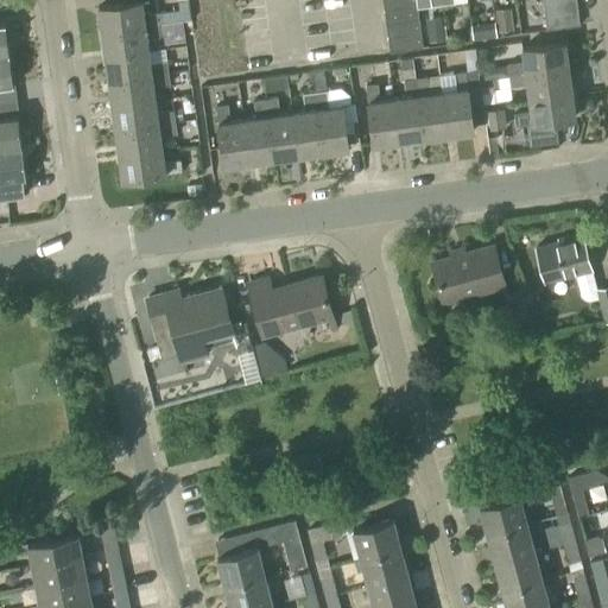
[(97,6),(101,32),(162,24),(160,12),(143,14),(141,0),(97,6)]
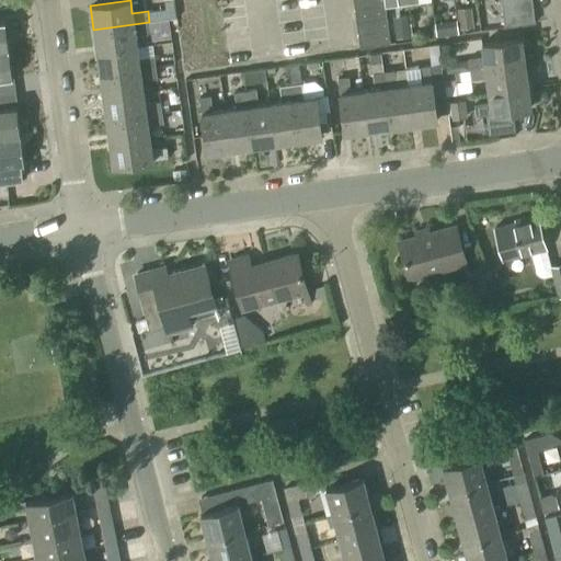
[(165,9),(148,11),(149,22),(170,20),(176,19),(173,0),(165,0),(163,0),(165,9)]
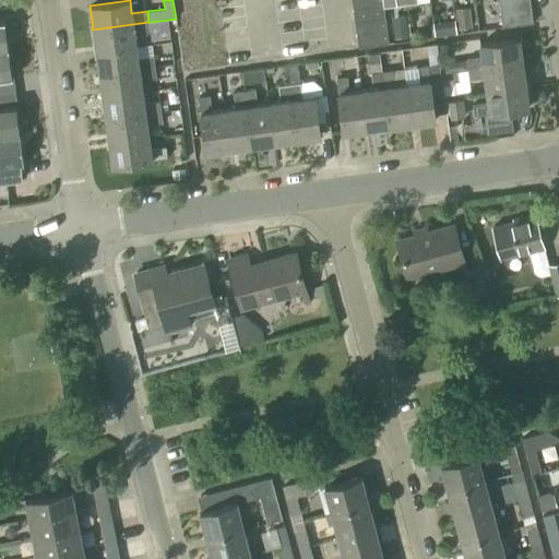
[(351,0),(353,9),(383,4),(382,0),(351,0)]
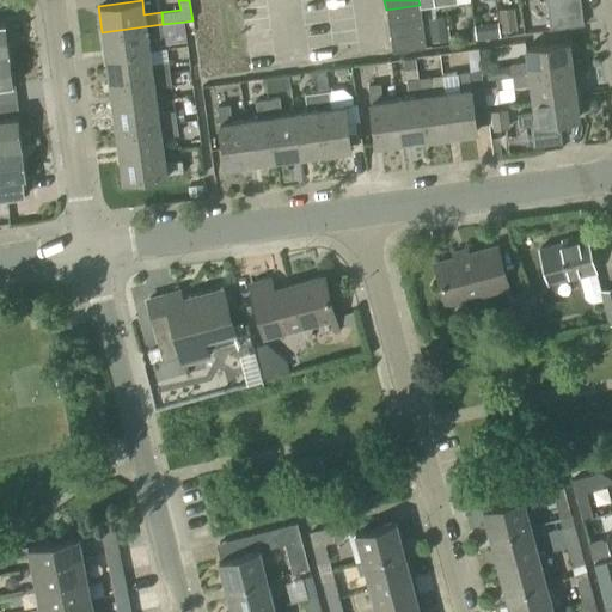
[(549,16),(582,11),(580,0),(554,0),(546,1),(549,16)]
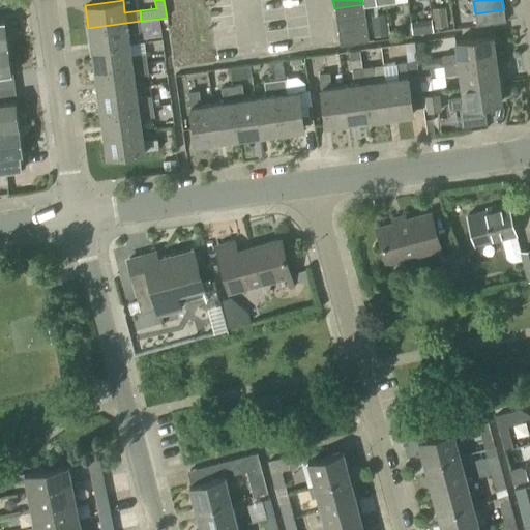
[(363,7),(363,4),(334,8),(336,21),(364,17),(363,7)]
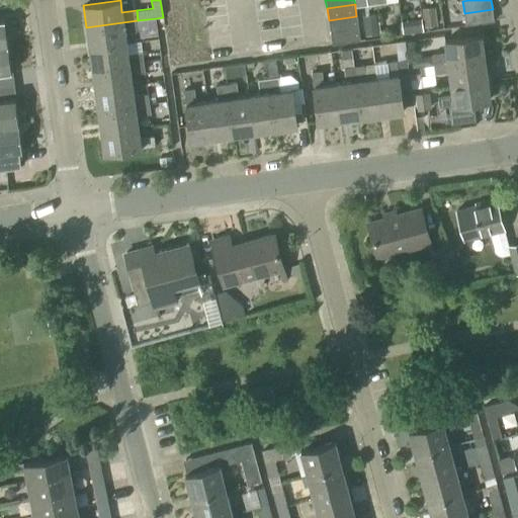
[(435,6),(422,8),(424,27),(438,25),(435,6)]
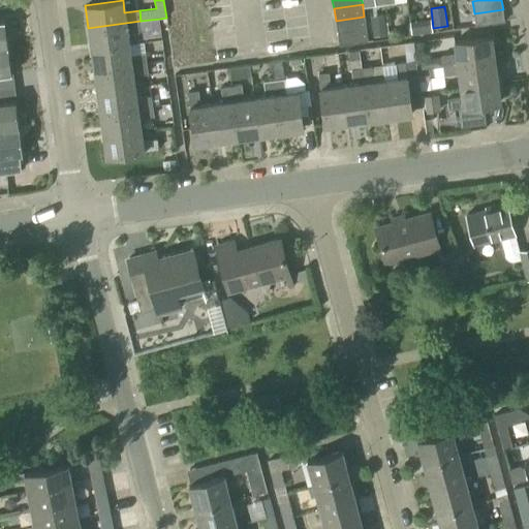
[(474,13),(476,26),(491,24),(504,22),(503,9),(474,13)]
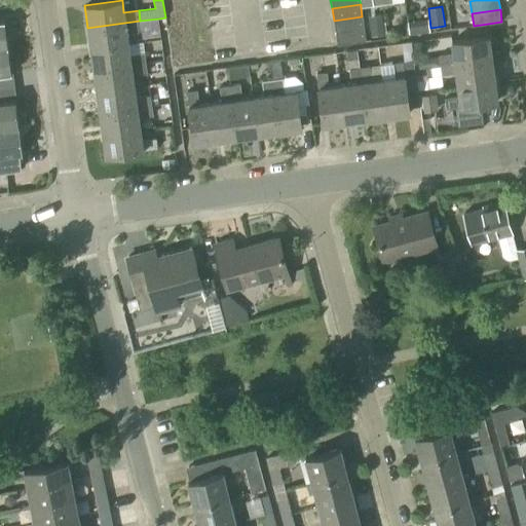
[(335,32),(364,28),(362,16),(334,21),(335,32)]
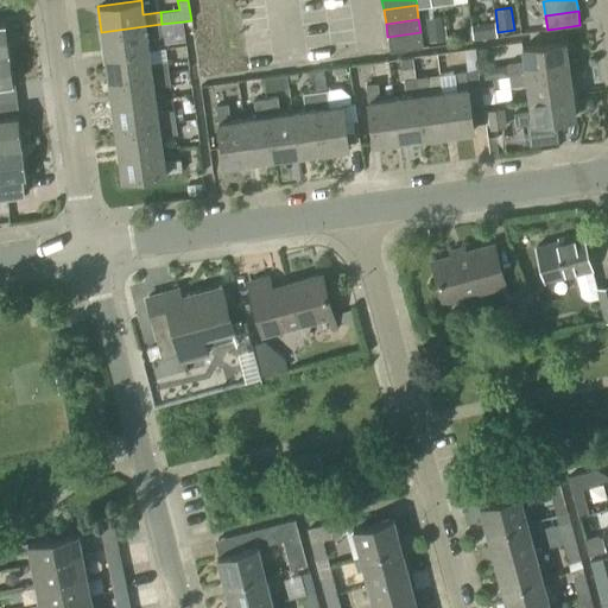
[(485,23),(487,38),(496,37),(494,21),(485,23)]
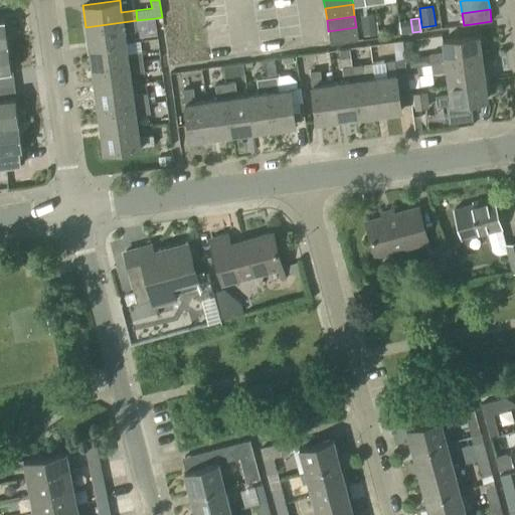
[(89,47),(125,42),(124,32),(139,30),(137,20),(86,27),(89,47)]
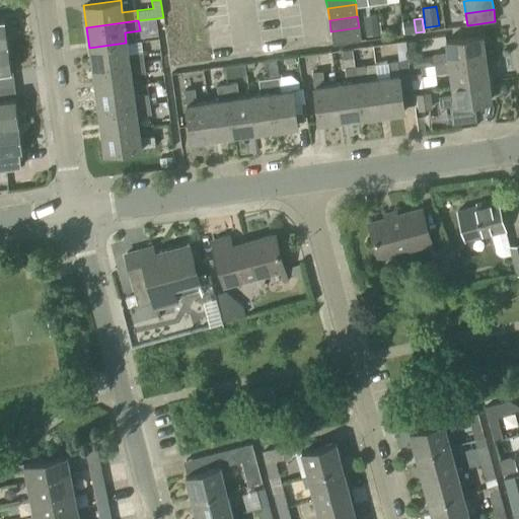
[(359,27),(330,31),(332,45),(361,41),(359,27)]
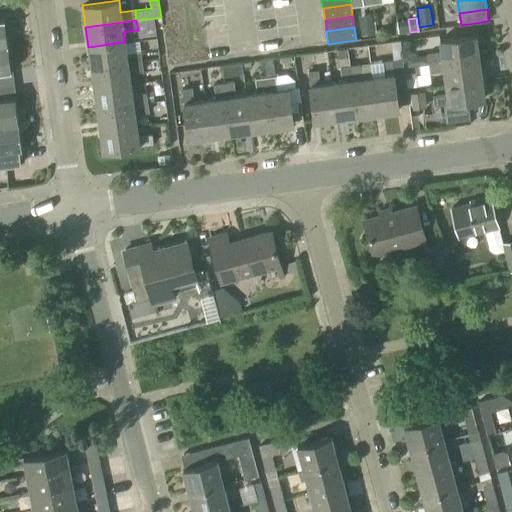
[(433,53),(427,54),(428,64),(479,56),(476,34),(439,39),(441,52),(433,53)]
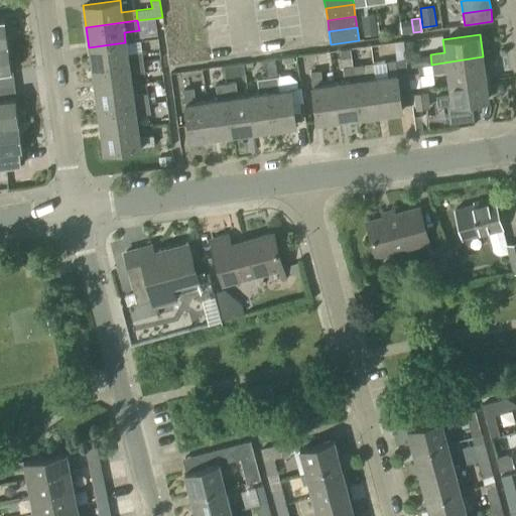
[(92,69),(143,61),(142,51),(127,53),(125,42),(89,47),(92,69)]
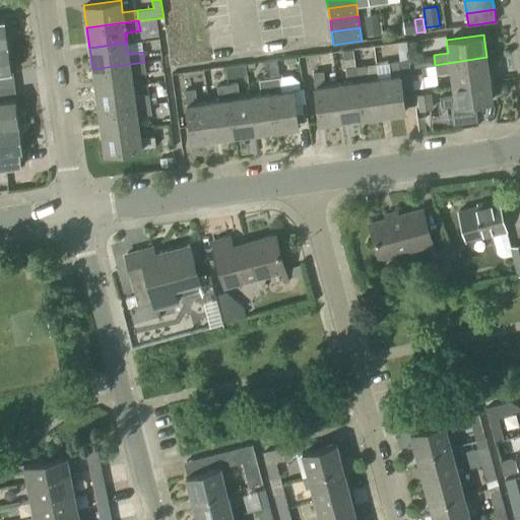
[(0,48),(0,71),(11,70),(8,48),(0,48)]
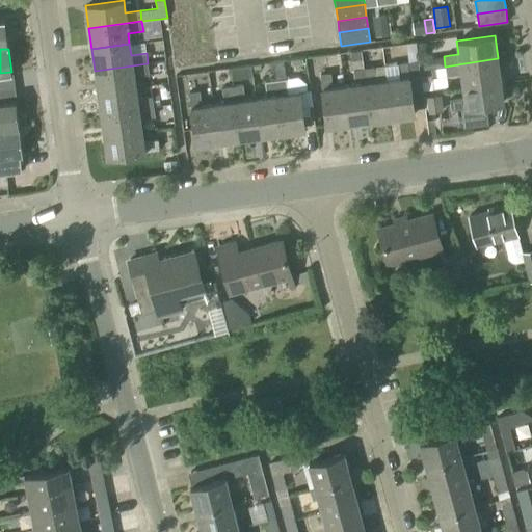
[(423,69),(434,68),(433,58),(422,59),(423,68),(423,69)]
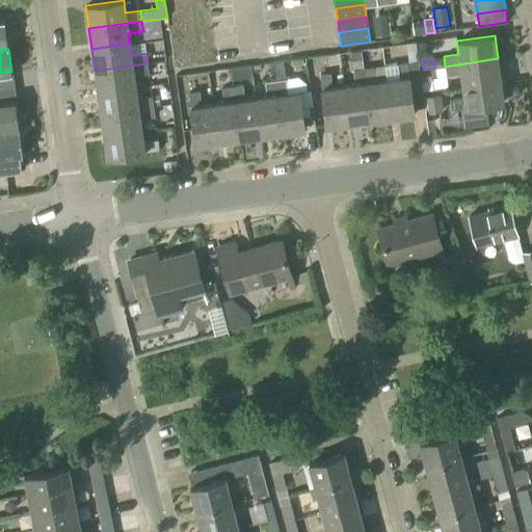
[(498,58),(445,67),(446,67),(447,76),(461,75),(462,84),(501,79),(500,76),(498,58)]
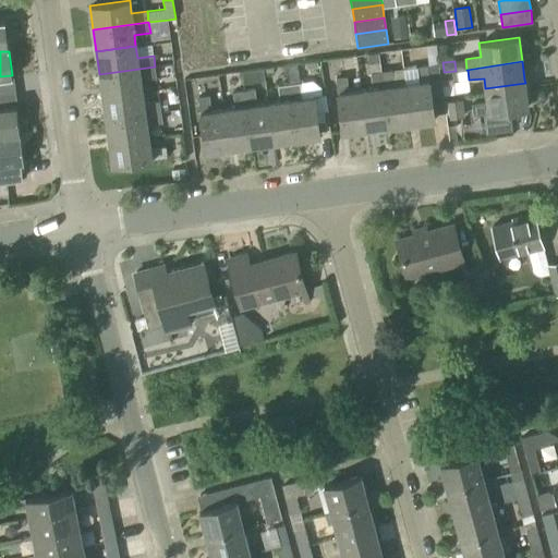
[(405,83),(411,123),(434,120),(433,113),(444,112),(437,64),(415,68),(417,82),(405,83)]
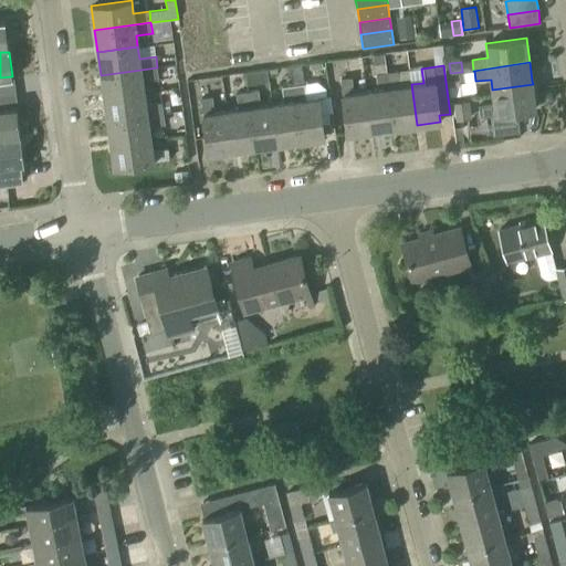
[(104,97),(144,92),(143,81),(158,79),(157,67),(101,75),(104,97)]
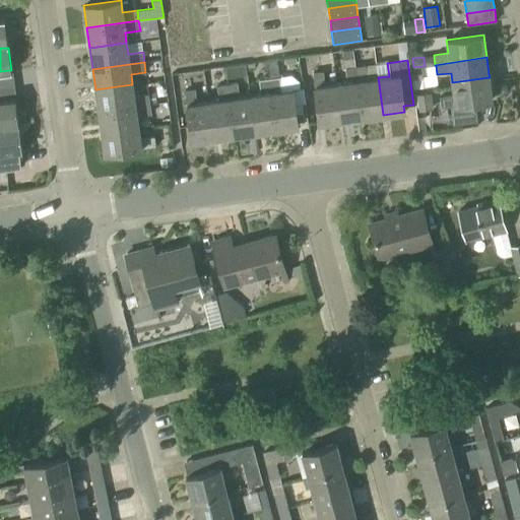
[(383,115),(378,77),(368,79),(366,65),(354,66),(362,117),(383,115)]
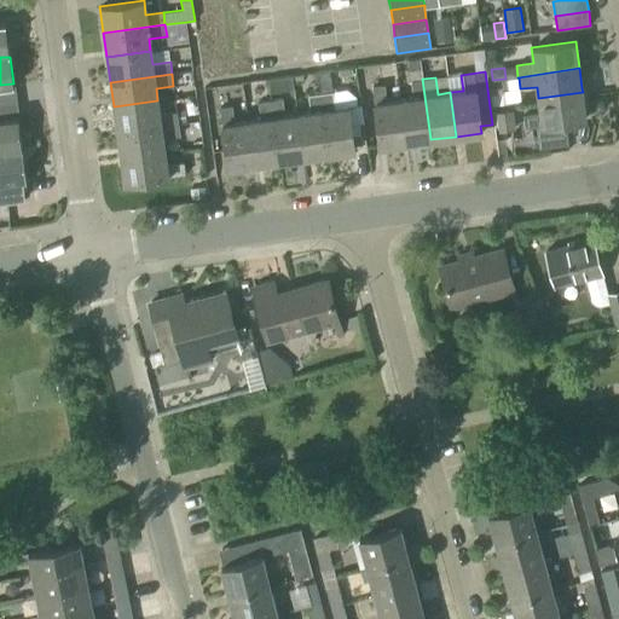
[(406,143),(431,139),(422,79),(411,81),(414,97),(400,99),(406,143)]
